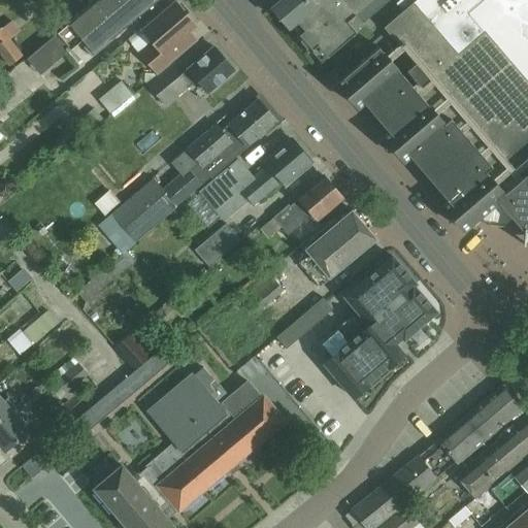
[(38,75),(81,39),(86,43),(83,46),(91,57),(158,0),(91,0),(67,21),(24,59),(38,75)]
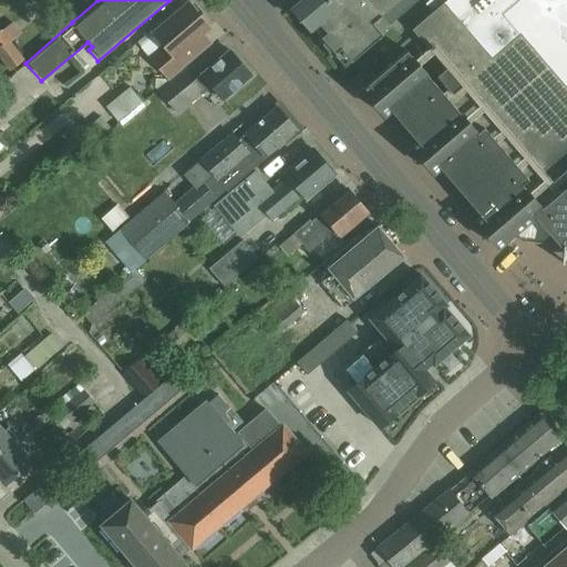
[(301,0),(291,9),(309,29),(317,22),(326,32),(318,39),(331,55),(340,49),(351,61),(391,27),(381,17),(400,0),(301,0)]
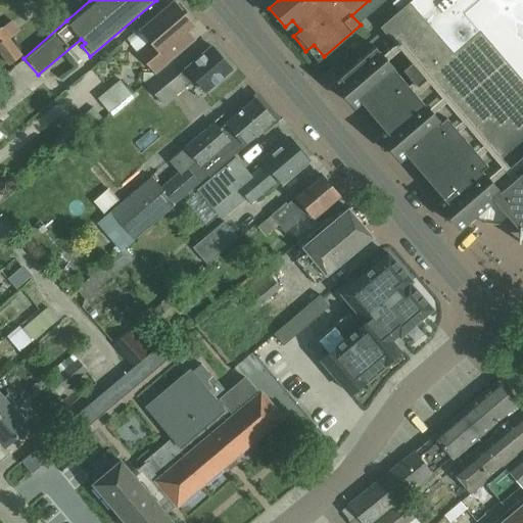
[(375,46),(333,83),(353,107),(360,101),(385,131),(379,136),(399,160),(406,154),(425,177),(443,199),(437,204),(452,221),(459,229),(475,215),(492,199),(508,218),(518,229),(522,229),(522,0),(412,0),(398,11),(380,28),(411,63),(402,69),(416,85),(411,89),(395,72),(375,48),(376,47),(375,46)]
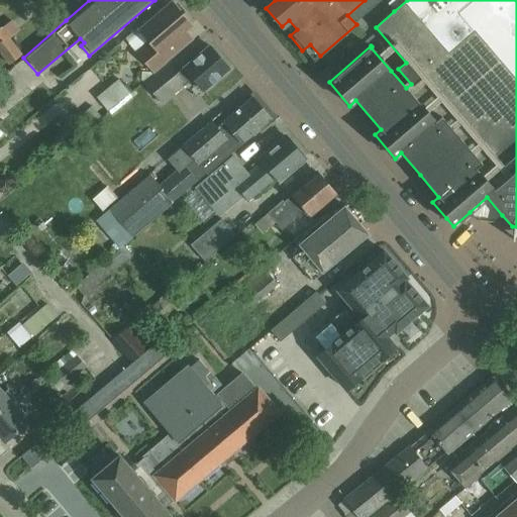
[(153,73),(176,55),(167,44),(190,24),(172,2),(138,30),(148,41),(136,52),(153,73)]
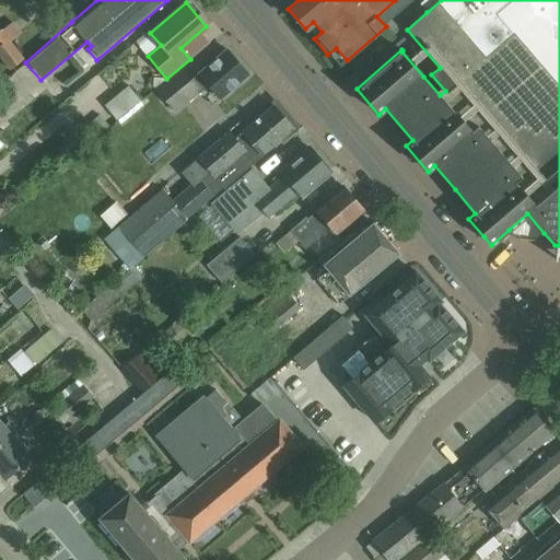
[(24,60),(11,43),(20,35),(12,25),(3,32),(0,33),(0,58),(9,71),(24,60)]
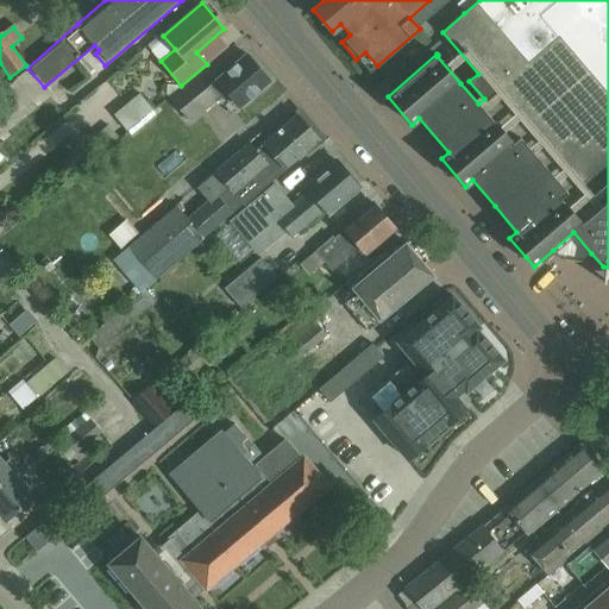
[(239,107),(269,82),(246,54),(208,86),(196,73),(168,96),(190,123),(226,93),(239,107)]
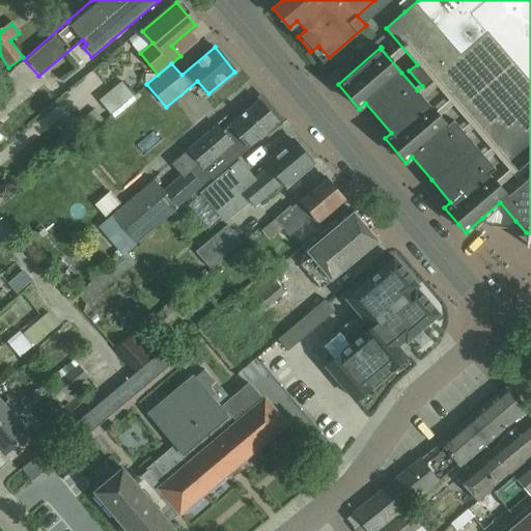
[(121,81),(99,100),(110,114),(133,95),(121,81)]
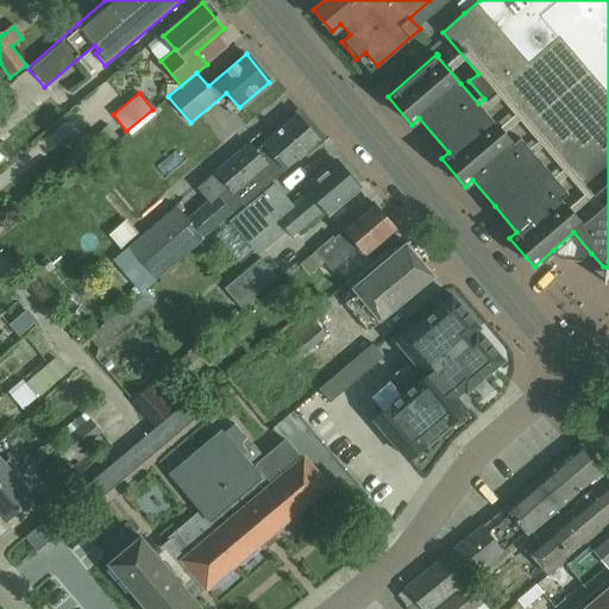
[(244,205),(319,139),(296,113),(256,148),(250,140),(196,187),(207,201),(189,217),(179,205),(114,261),(140,292),(232,213),(232,212),(242,203),(244,205)]
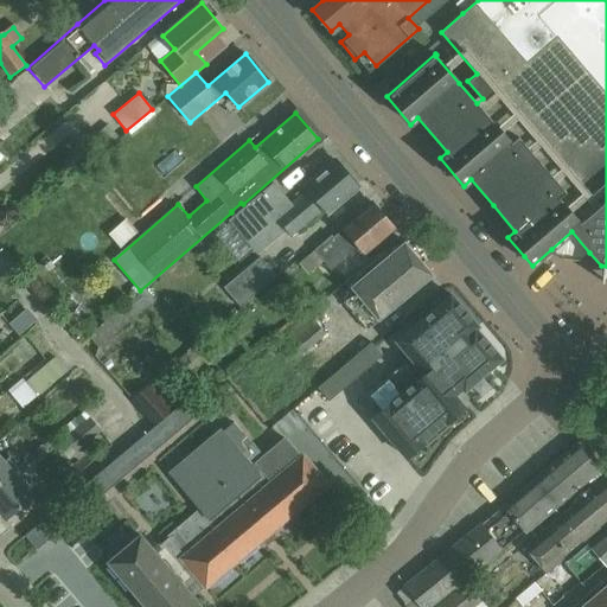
[(342,198),(357,185),(336,160),(317,177),(315,174),(302,185),(306,190),(291,203),(273,181),(228,221),(255,251),(282,228),(288,235),(321,208),(326,213),(343,199),(342,198)]
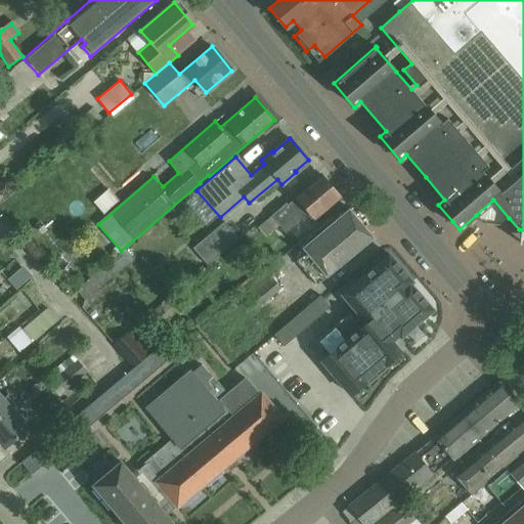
[(314,219),(340,198),(319,174),(295,194),(297,197),(287,205),(285,202),(269,215),(284,231),(298,219),(297,218),(306,210),(314,219)]
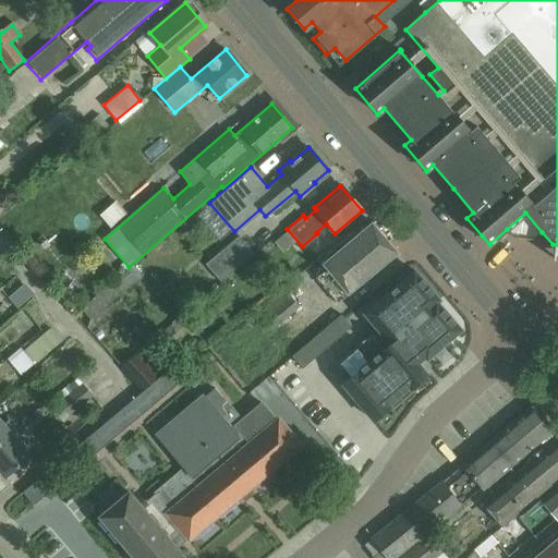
[(110,229),(126,215),(114,202),(99,215),(110,229)]
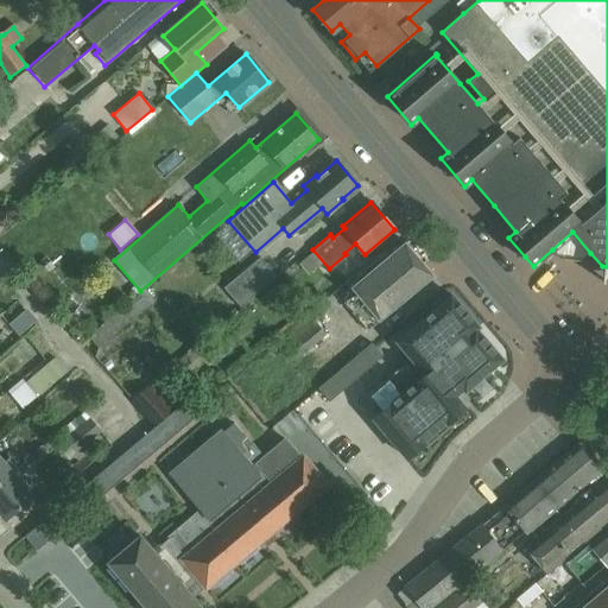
[(368,330),(400,303),(434,276),(404,241),(385,258),(380,253),(346,283),(355,292),(343,302),(368,330)]
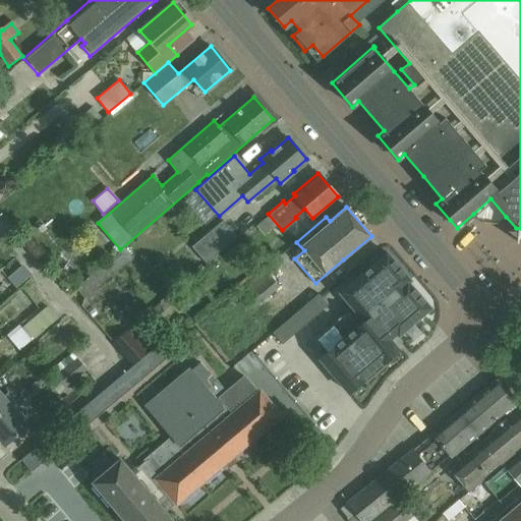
[(206,264),(237,238),(222,221),(191,246),(206,264)]
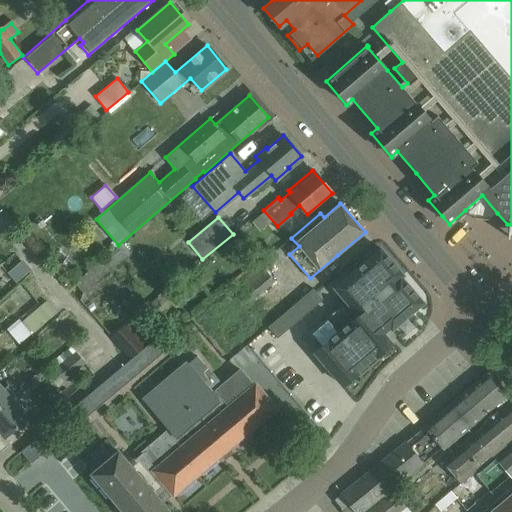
[(75,284),(83,293),(130,253),(122,244),(75,284)]
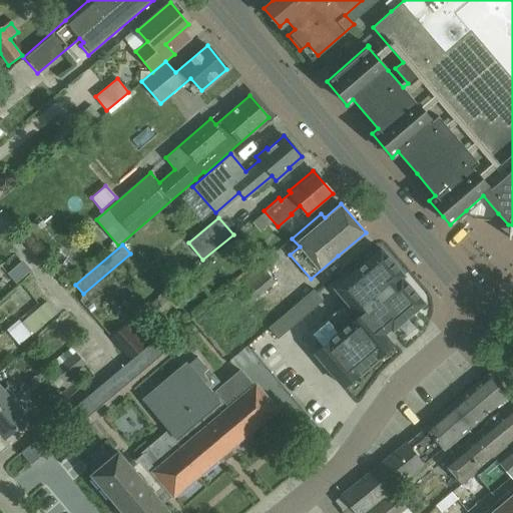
[(422,302),(401,278),(402,277),(402,278),(404,276),(403,275),(402,275),(381,250),(380,248),(379,249),(379,250),(350,276),(352,279),(338,291),(336,288),(335,289),(347,303),(346,303),(347,304),(348,304),(358,316),(357,317),(321,347),(315,353),(343,387),(358,374),(357,372),(376,356),(377,358),(392,345),(383,334),(390,328),(391,329),(392,330),(393,329),(422,304),(422,305),(423,304),(422,302)]
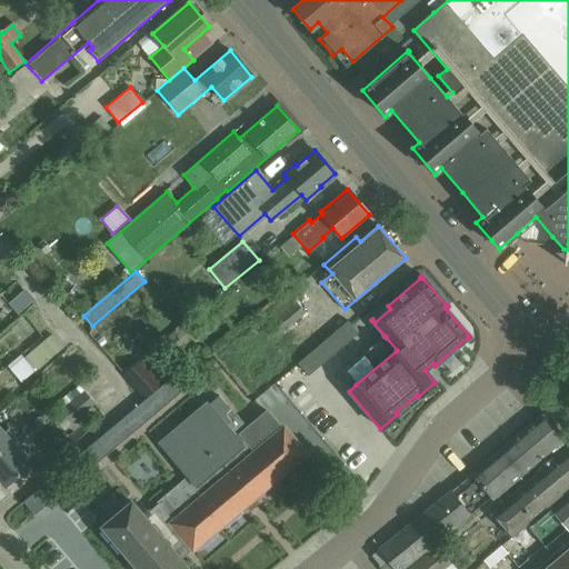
[(306,313),(289,295),(261,318),(278,337),(306,313)]
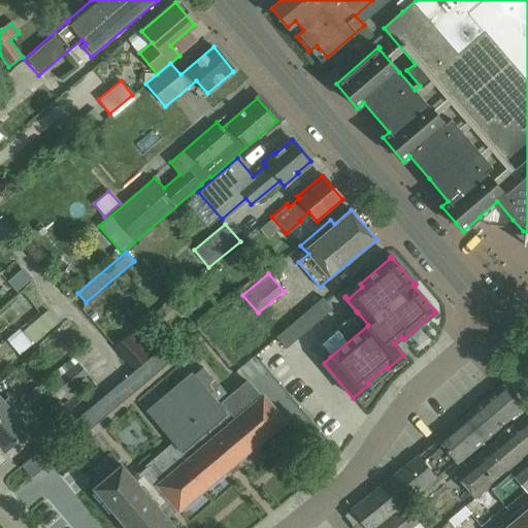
[(323,298),(316,304),(326,316),(332,309),(323,298)]
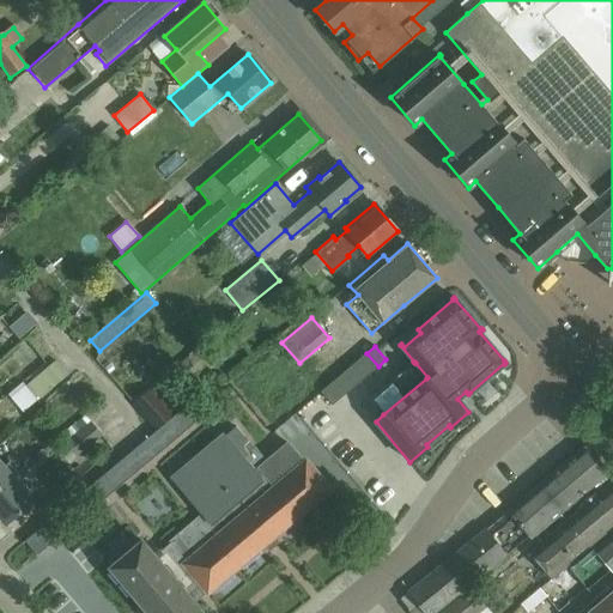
[(194,351),(178,364),(190,380),(207,365),(194,351)]
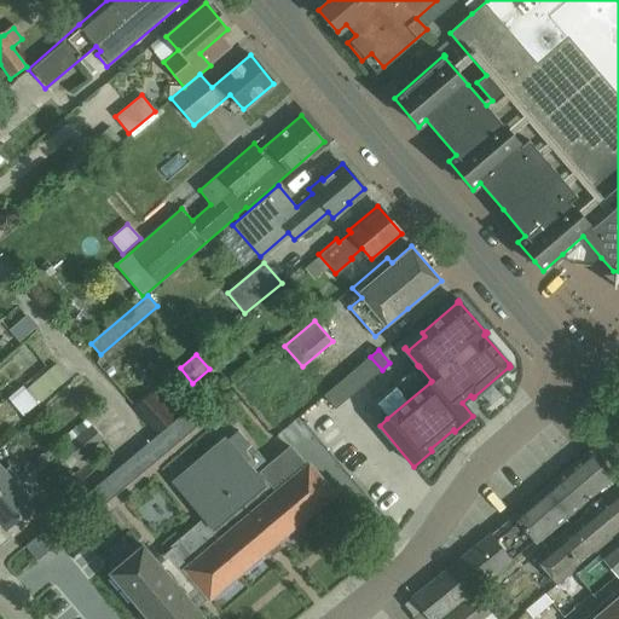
[(374,376),(382,370),(370,357),(363,363),(374,376)]
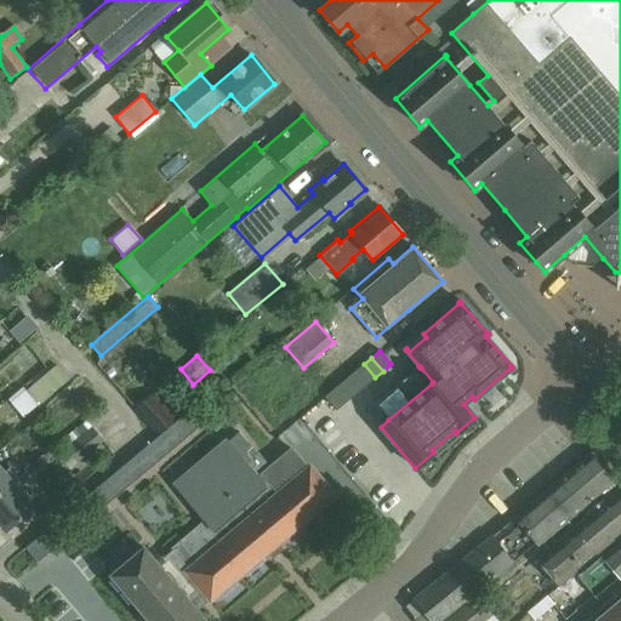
[(364,364),(355,371),(368,385),(375,377),(364,364)]
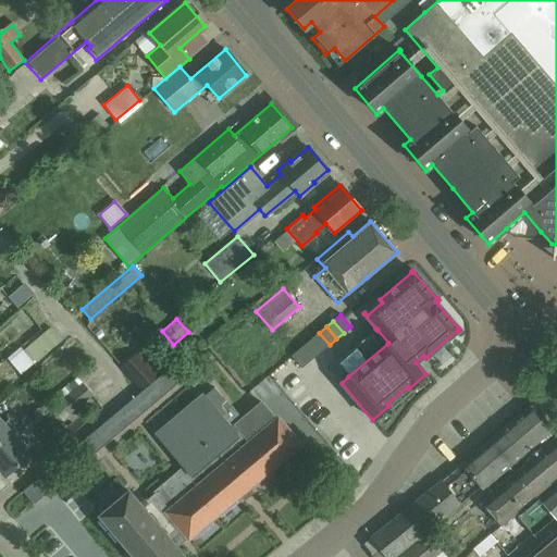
[(22,353),(33,364),(61,341),(50,327),(22,353)]
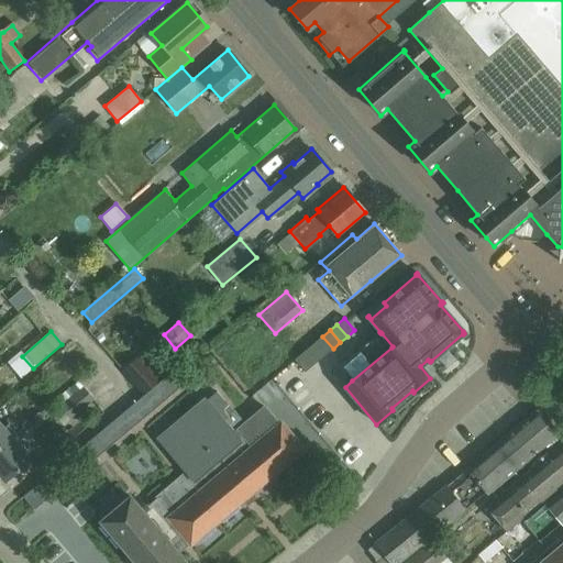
[(333,349),(322,337),(316,342),(327,354),(333,349)]
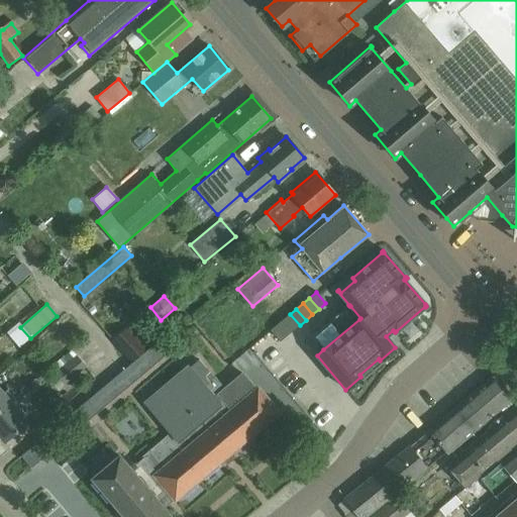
[(283,320),(293,331),(300,325),(290,314),(283,320)]
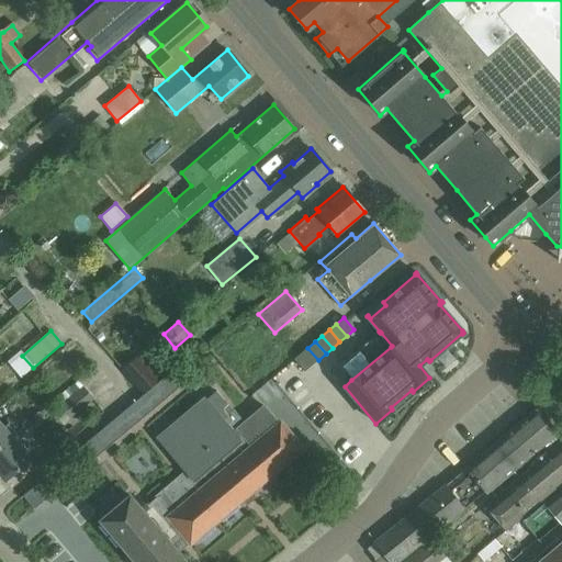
[(318,360),(307,348),(301,353),(312,366),(318,360)]
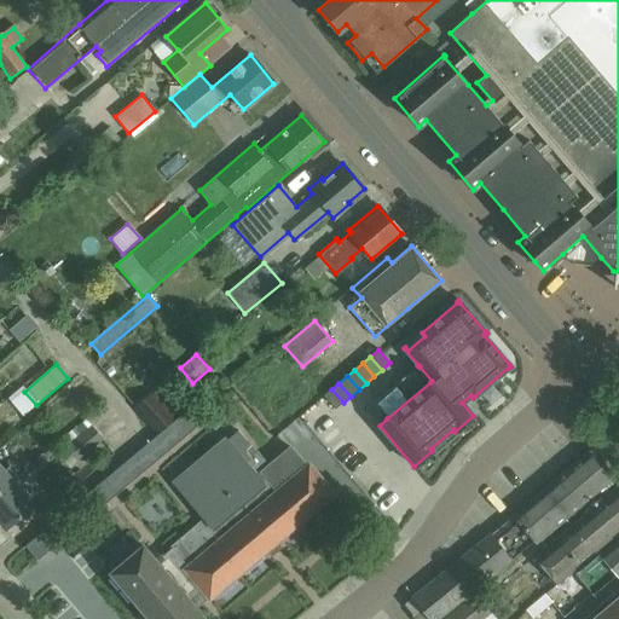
[(343,403),(331,389),(324,397),(335,410),(343,403)]
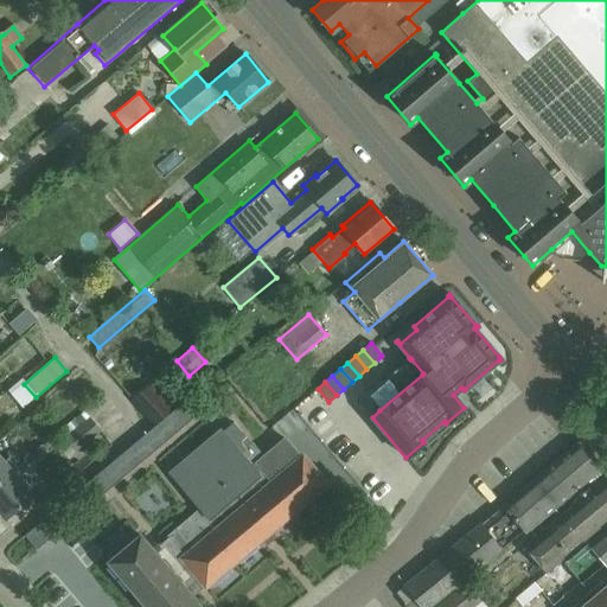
[(186,398),(176,409),(187,423),(199,414),(186,398)]
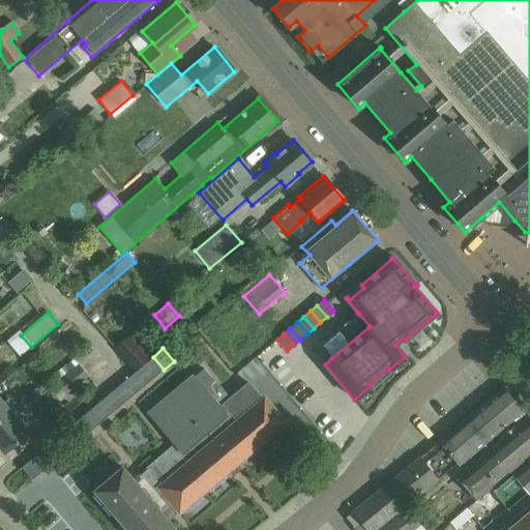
[(153,357),(143,365),(153,378),(164,370),(153,357)]
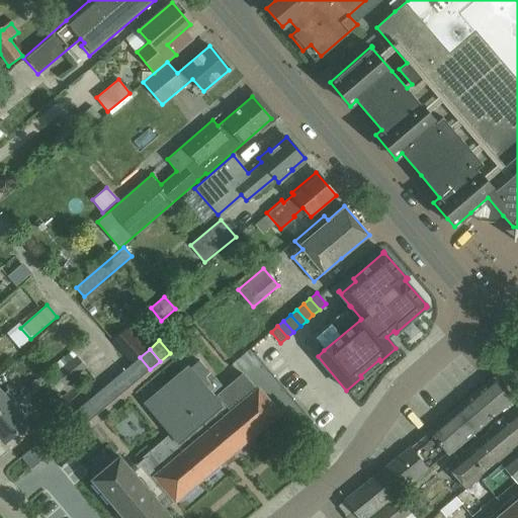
[(66,385),(86,367),(72,351),(51,368),(66,385)]
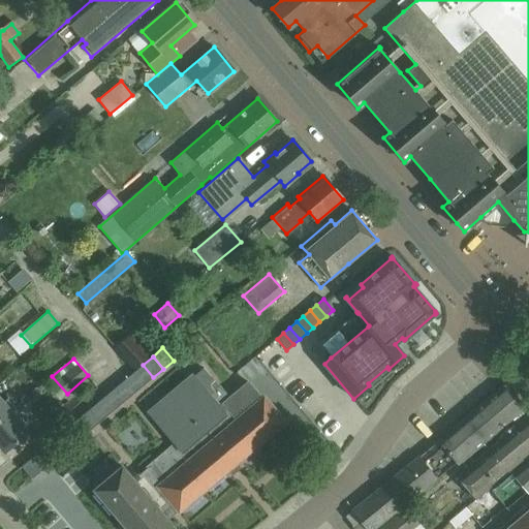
[(133,372),(132,373),(143,385),(153,377),(143,365),(133,372)]
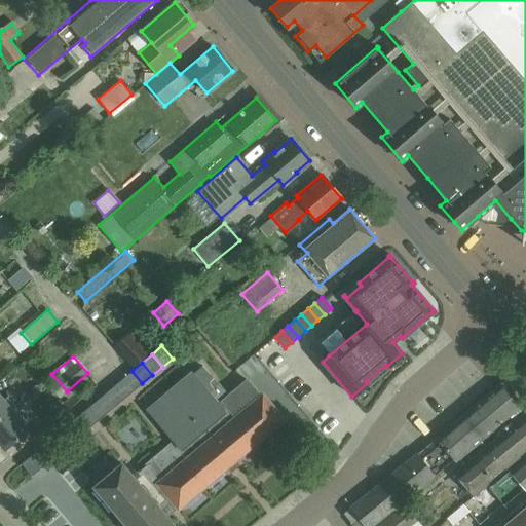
[(247,379),(228,396),(218,383),(216,384),(201,367),(148,413),(173,442),(132,476),(121,463),(92,487),(126,525),(173,525),(159,510),(170,500),(177,509),(283,419),(262,396),(261,397),(247,379)]
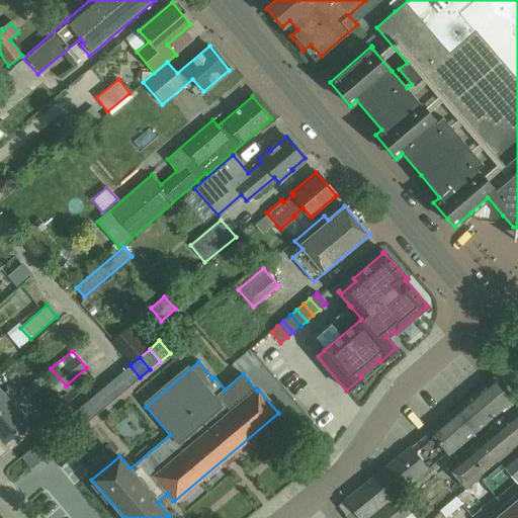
[(126,367),(120,373),(131,385),(140,377),(130,365),(126,367)]
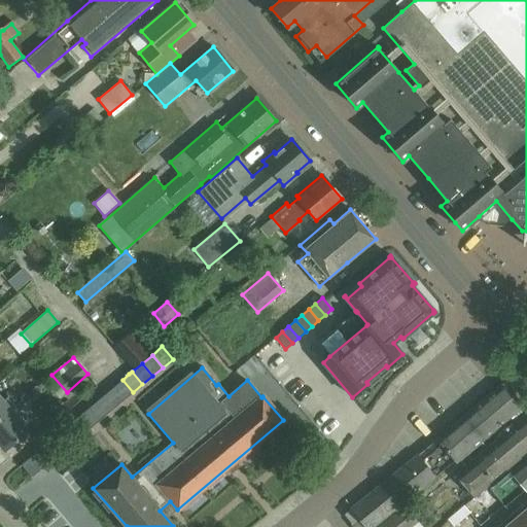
[(123,380),(112,388),(123,400),(133,392),(123,380)]
